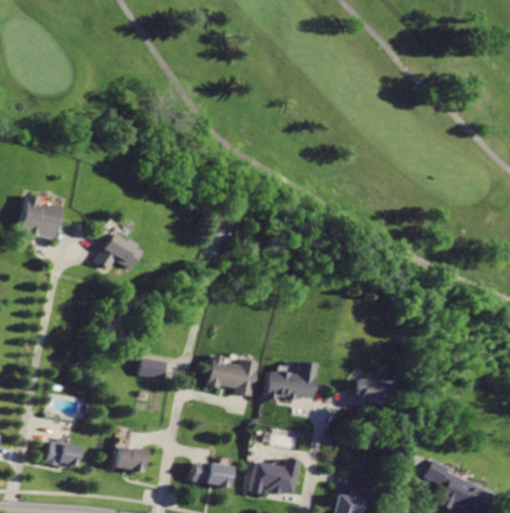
[(25,196),(17,236),(36,240),(37,236),(50,239),(53,239),(59,206),(48,204),(47,207),(35,205),(36,198),(25,196)]
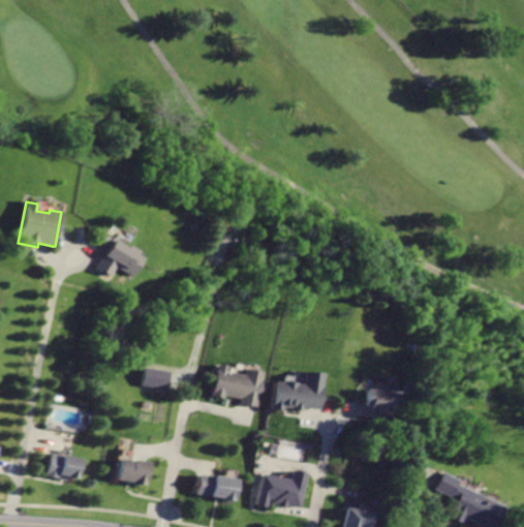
[(115,240),(102,259),(97,269),(111,277),(117,267),(133,277),(145,257),(137,252),(140,249),(128,243),(125,246),(115,240)]
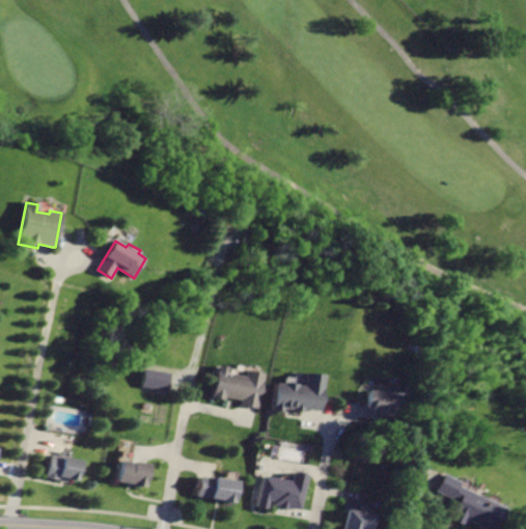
[(220,372),(214,398),(228,401),(228,399),(244,402),(243,408),(254,410),(261,412),(270,372),(250,367),(247,379),(229,374),(230,370),(223,368),(222,373),(220,372)]
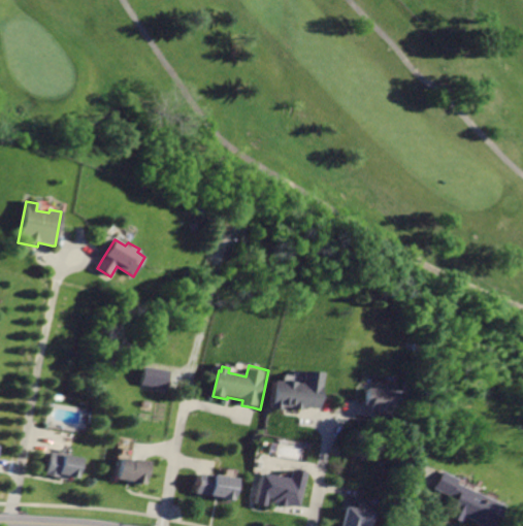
[(145,366),(142,386),(169,390),(171,375),(172,371),(145,366)]
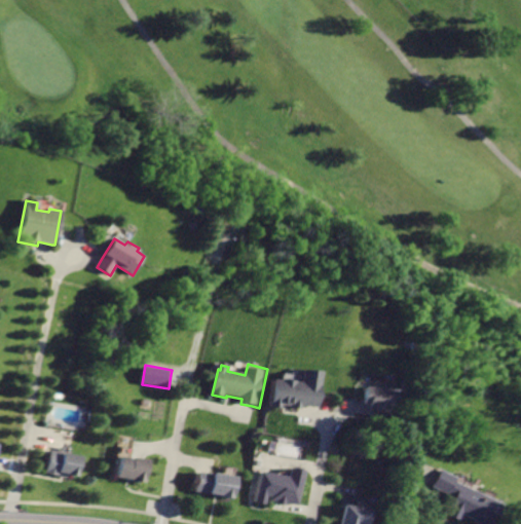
[(275,380),(273,407),(284,408),(284,405),(300,407),(300,405),(312,406),(320,406),(323,373),(305,371),(304,383),(275,380)]
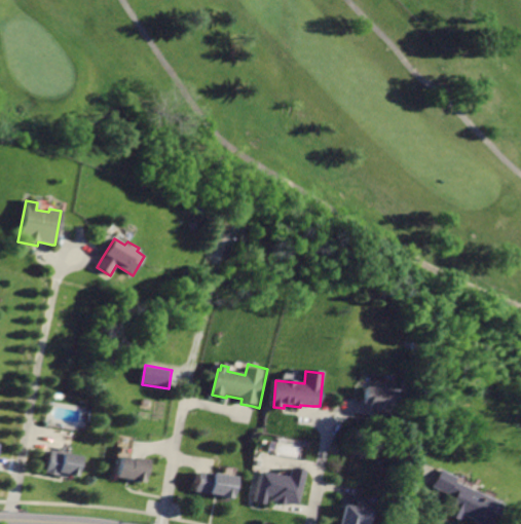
[(365,385),(362,404),(367,404),(366,410),(366,414),(395,418),(399,389),(365,385)]
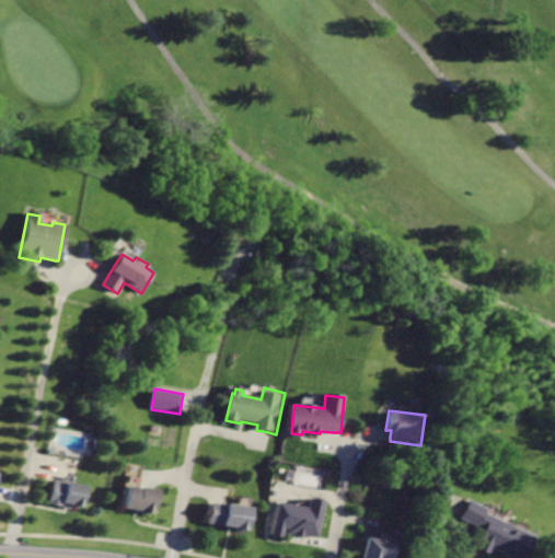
[(54,479),(48,504),(72,509),(72,504),(83,507),(87,486),(62,481),(54,479)]
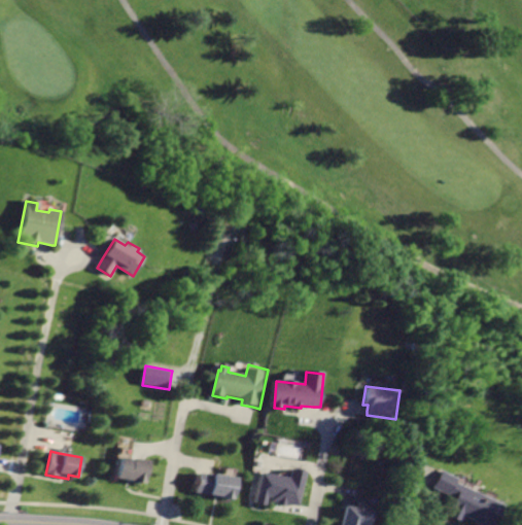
[(120,458),(117,479),(129,481),(128,483),(143,485),(146,461),(138,460),(120,458)]
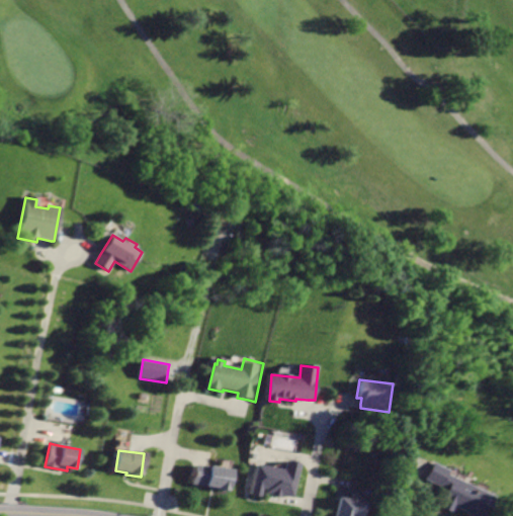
[(256,464),(250,496),(266,499),(268,492),(275,494),(274,496),(285,498),(286,494),(297,497),(305,463),(289,460),(287,470),(268,466),(256,464)]
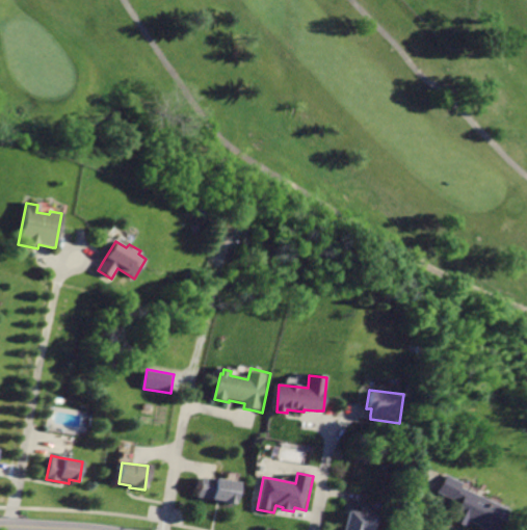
[(447,476),(444,483),(439,495),(459,505),(452,520),(466,526),(468,521),(486,529),(499,529),(508,510),(459,487),(462,482),(447,476)]
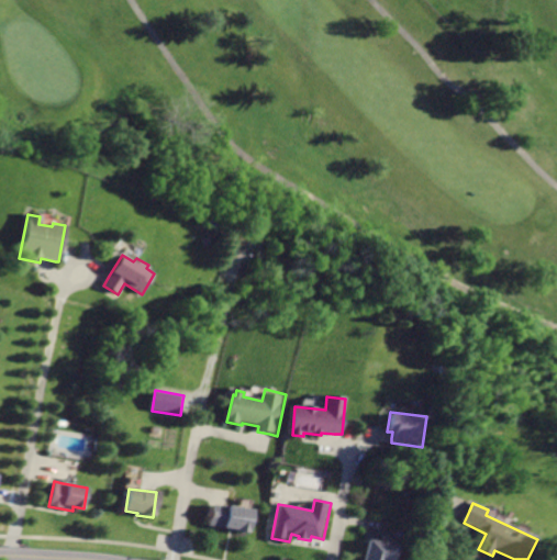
[(214,504),(210,524),(248,533),(254,510),(231,505),(231,507),(222,505),(214,504)]
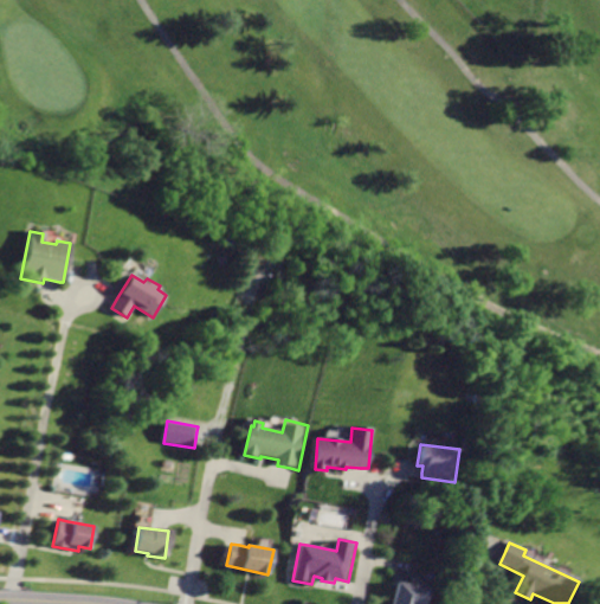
[(397,582),(392,603),(427,603),(431,589),(407,583),(397,582)]
